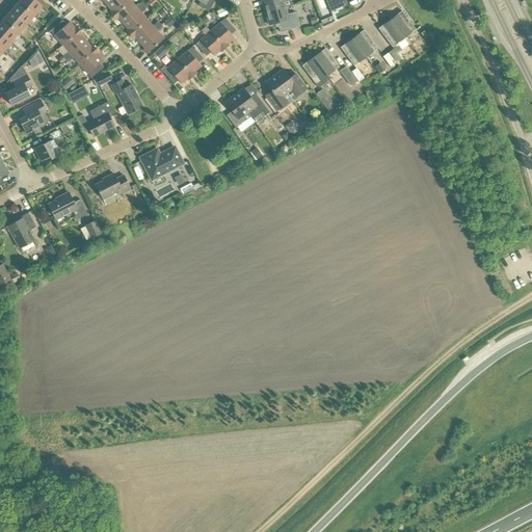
[(49,7),(41,0),(19,0),(0,22),(0,55),(43,7),(47,10),(49,7)]
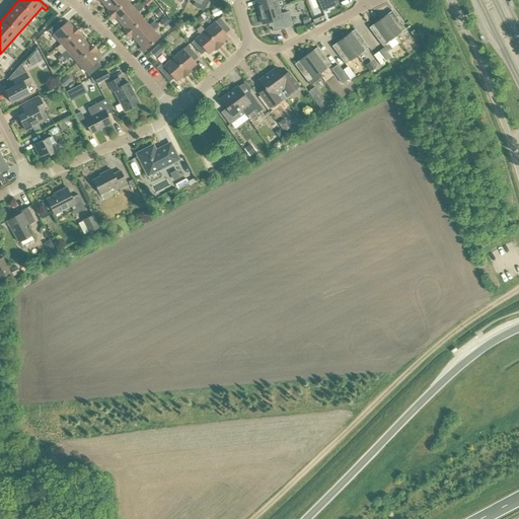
[(106,12),(110,16),(127,1),(126,0),(109,0),(103,5),(108,10),(106,12)]
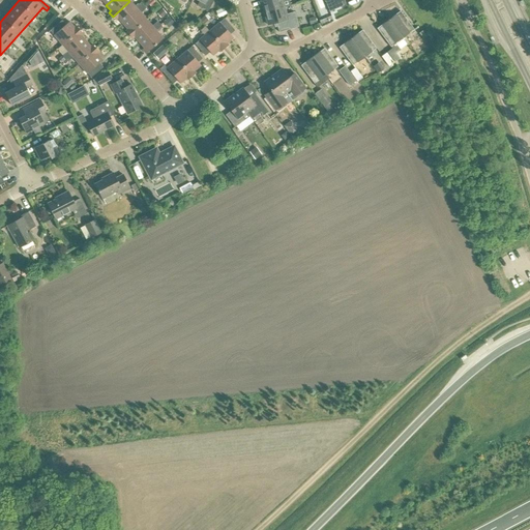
[(198,0),(200,1),(197,6),(208,11),(213,0),(198,0)]
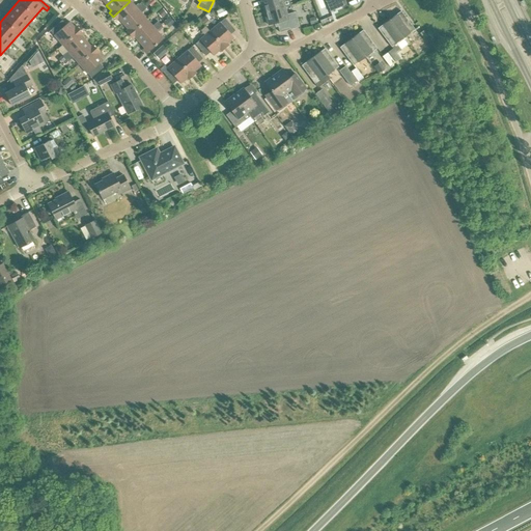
[(264,0),(261,1),(264,14),(284,7),(290,5),(288,0),(264,0)]
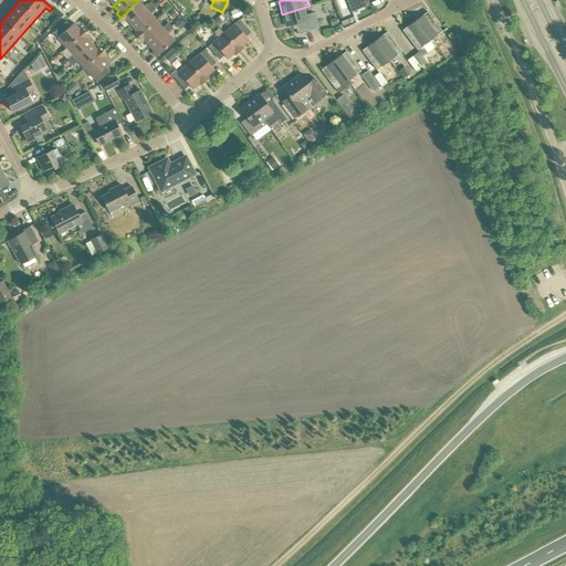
[(348,0),(347,1),(352,12),(369,6),(367,0),(348,0)]
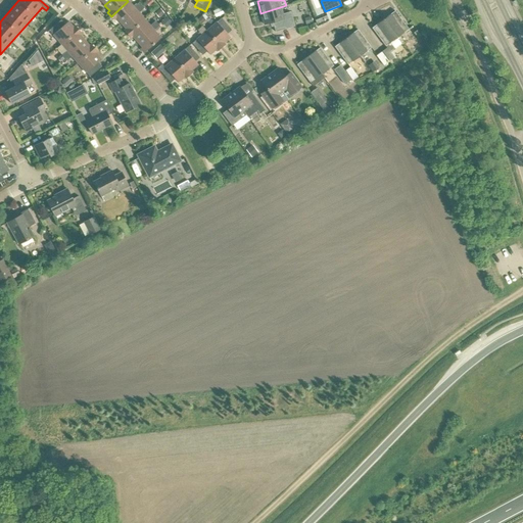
[(116,18),(121,24),(141,6),(139,3),(134,7),(128,1),(111,16),(114,19),(116,18)]
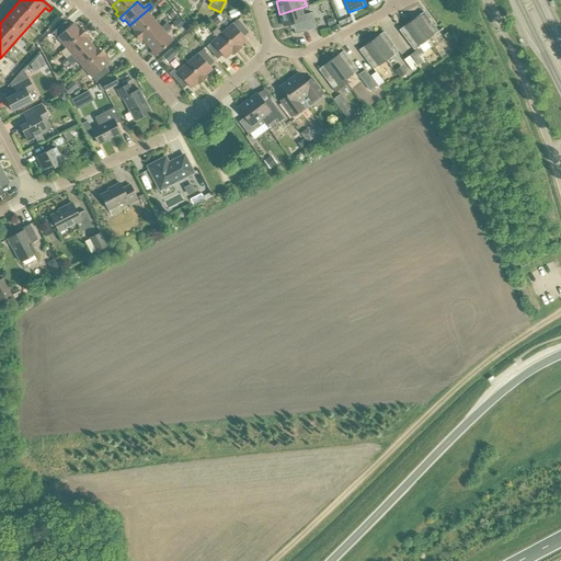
[(340,2),(332,7),(339,18),(345,14),(340,2)]
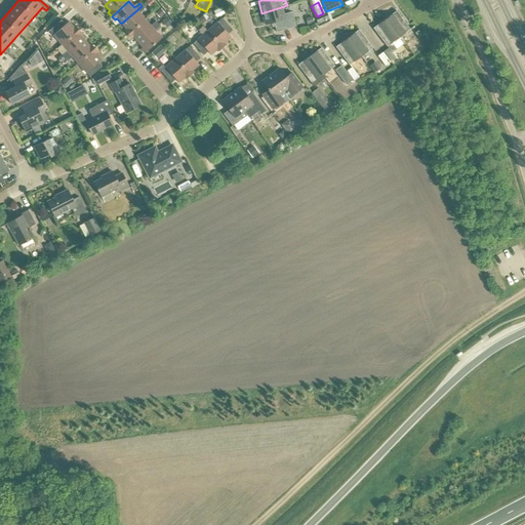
[(124,31),(127,35),(145,19),(139,13),(145,8),(142,6),(121,24),(126,30),(124,31)]
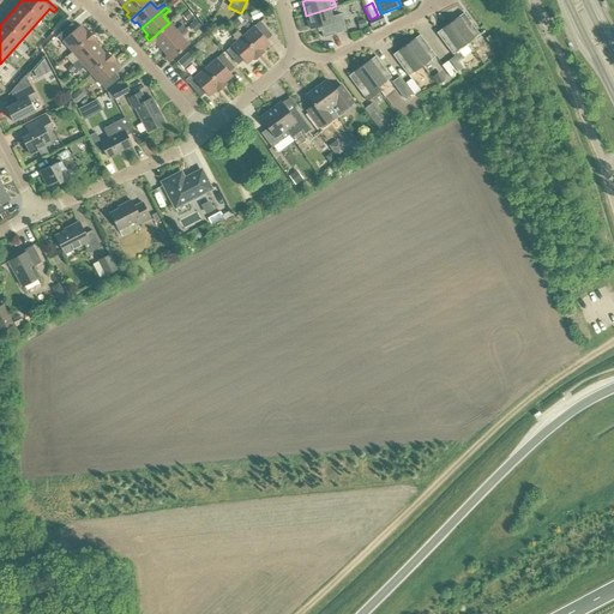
[(329,8),(306,16),(309,29),(320,26),(323,38),(345,31),(341,14),(331,17),(329,8)]
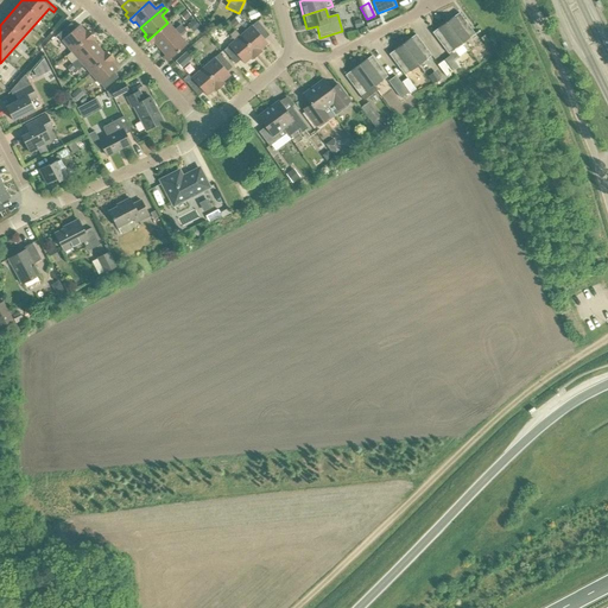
[(187,11),(181,16),(184,20),(190,16),(187,11)]
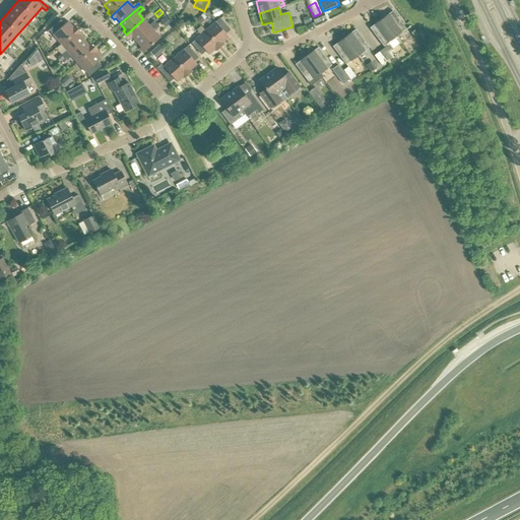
[(381,19),(394,38),(406,29),(392,11),(381,19)]
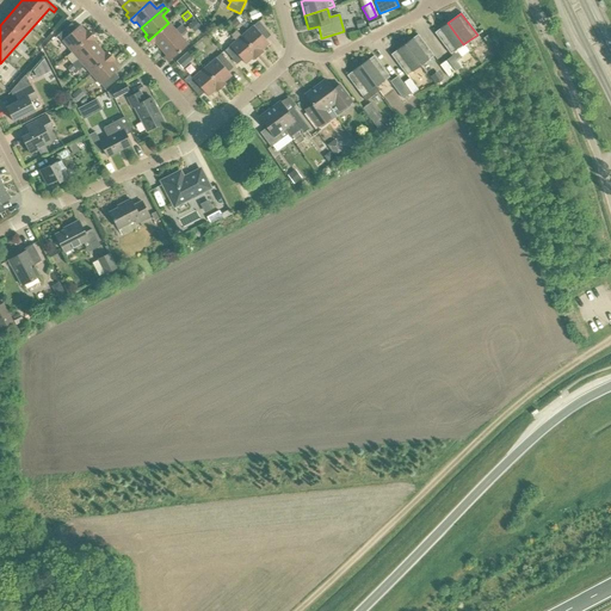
[(356,22),(358,29),(365,28),(363,19),(356,22)]
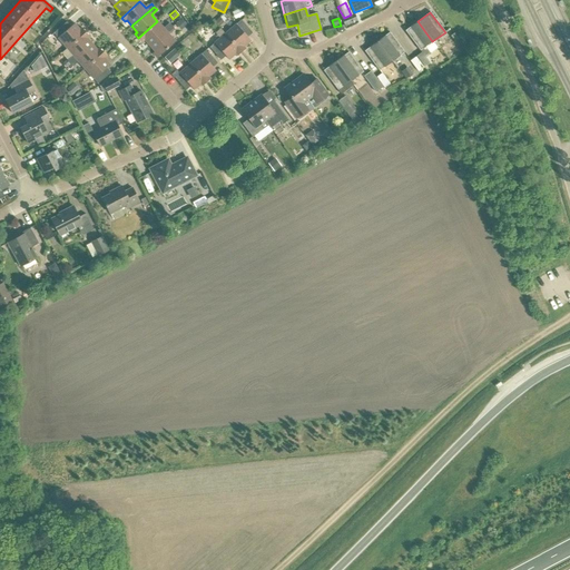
[(183,19),(176,25),(180,30),(187,25),(183,19)]
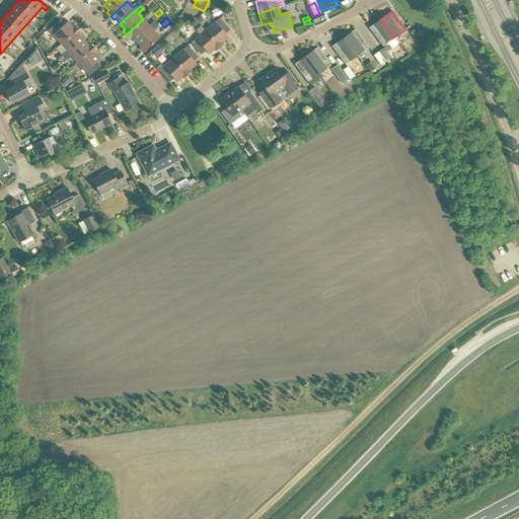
[(215,22),(205,30),(220,48),(223,45),(222,43),(228,38),(225,33),(229,30),(219,18),(215,22)]
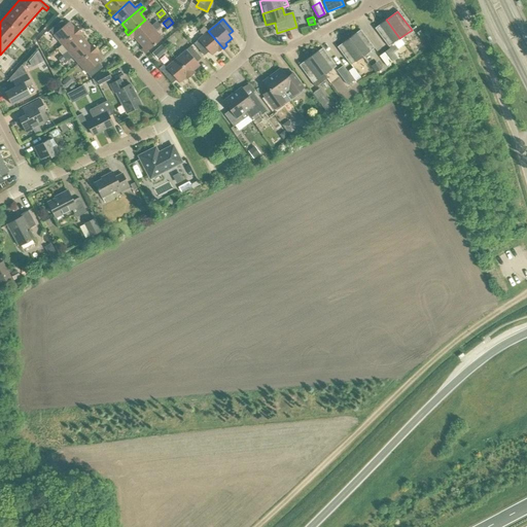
[(133,37),(138,42),(159,25),(156,22),(151,26),(145,20),(128,35),(132,39),(133,37)]
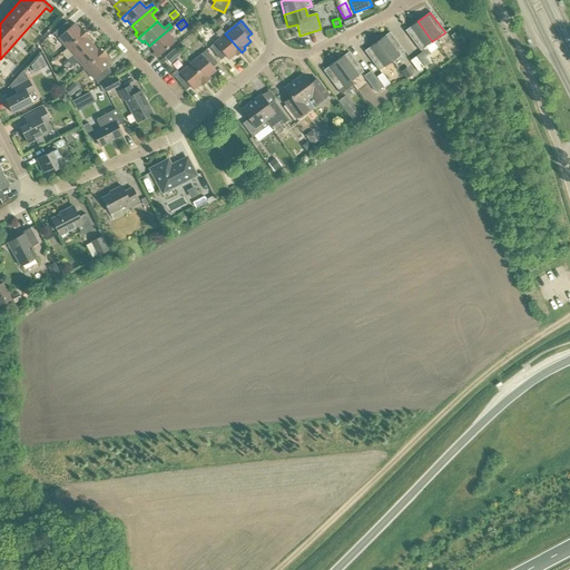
[(432,41),(418,21),(405,31),(420,51),(420,50),(422,52),(416,57),(424,67),(430,64),(425,58),(431,53),(425,47),(432,41)]
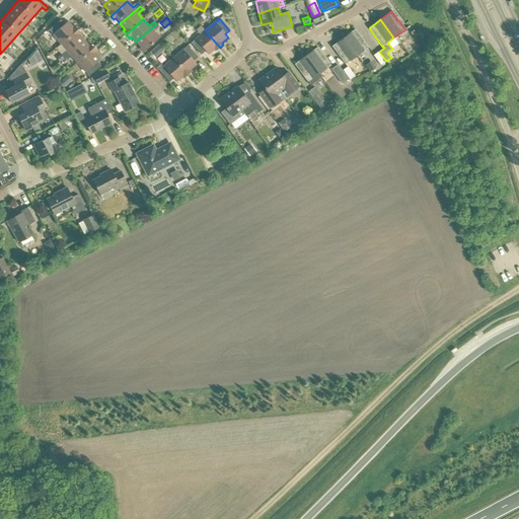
[(53,34),(59,42),(76,27),(74,25),(73,27),(68,21),(64,24),(61,20),(49,30),(53,34)]
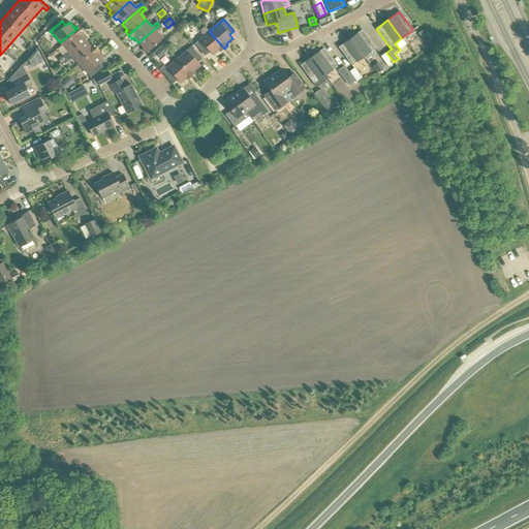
[(159,25),(138,42),(144,49),(142,50),(145,54),(162,38),(157,32),(162,27),(159,25)]
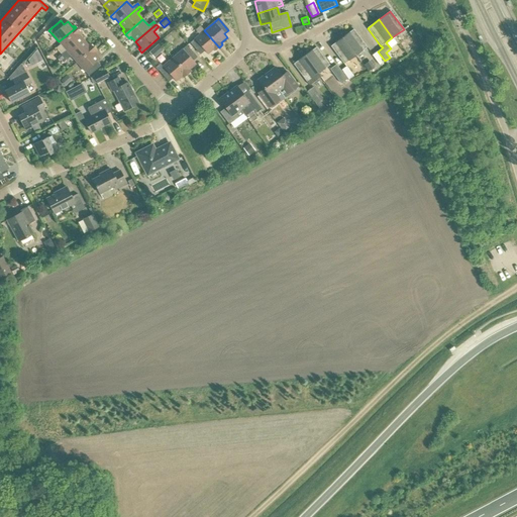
[(81,33),(76,27),(59,41),(66,50),(61,55),(63,58),(84,40),(79,34),(81,33)]
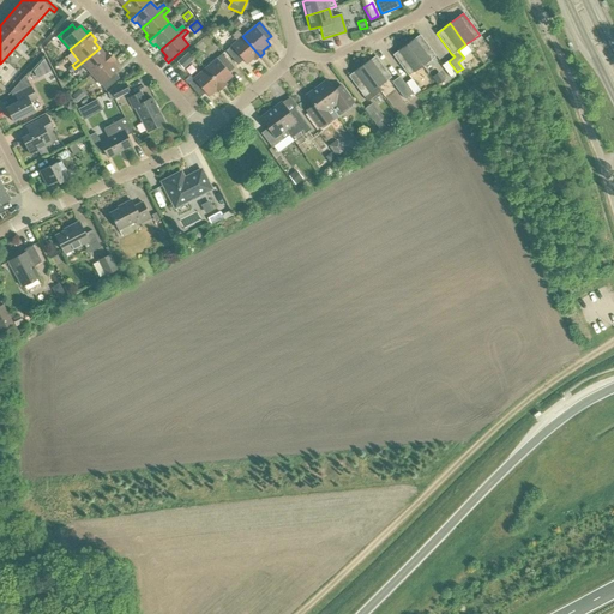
[(420,35),(405,44),(422,66),(435,56),(420,35)]
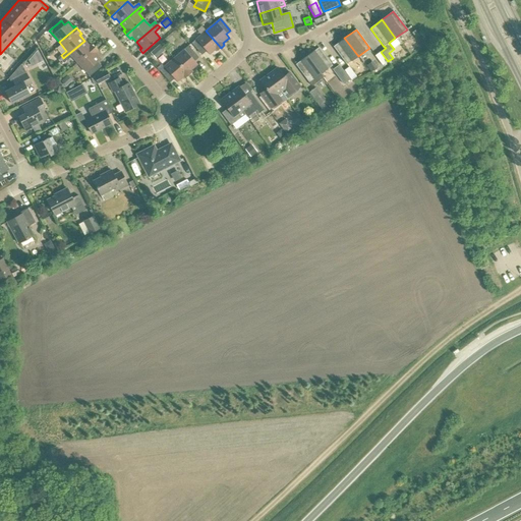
[(221,48),(206,31),(195,40),(191,43),(201,55),(206,51),(209,55),(215,49),(217,51),(221,48)]
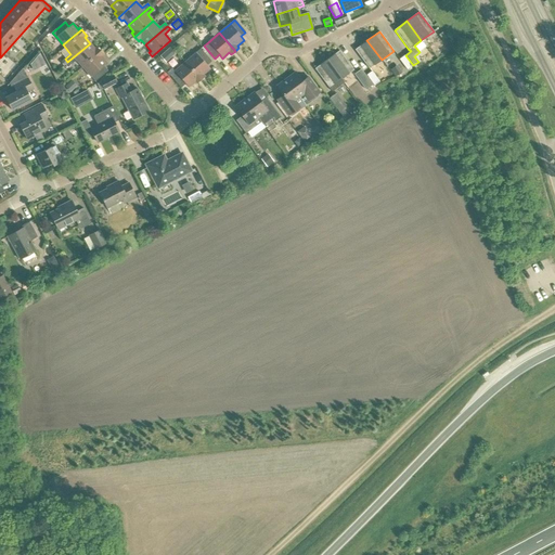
[(382,60),(366,40),(355,50),(369,69),(382,60)]
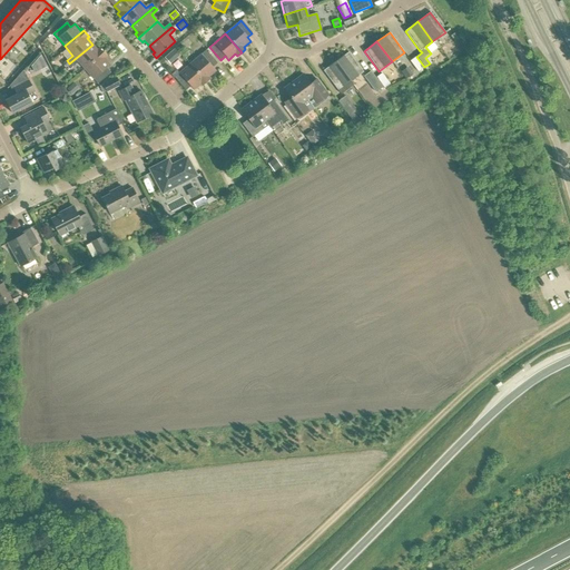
[(78,61),(86,71),(105,55),(99,48),(97,50),(92,45),(69,64),(72,67),(78,61)]
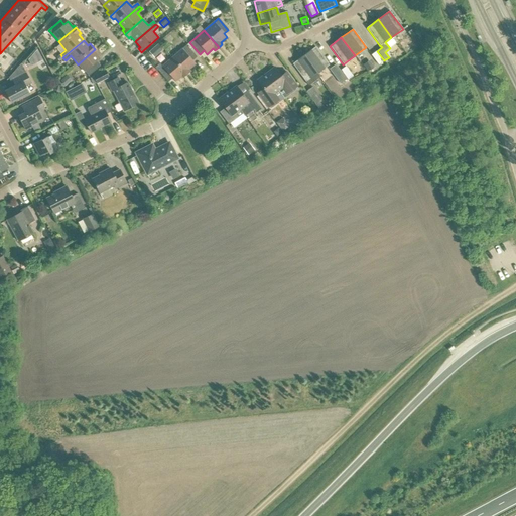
[(157,44),(149,52),(154,58),(162,50),(157,44)]
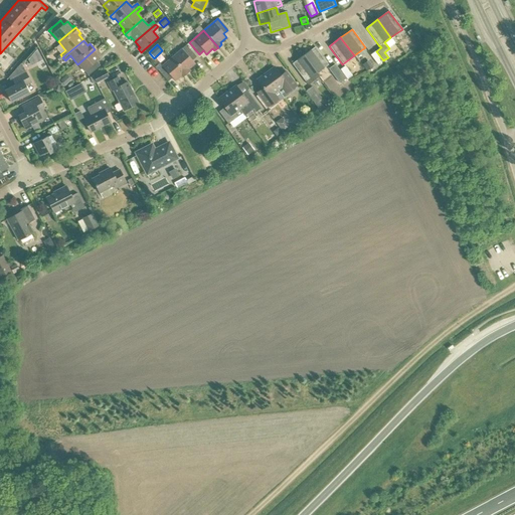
[(181,49),(172,57),(186,74),(190,71),(188,69),(194,64),(192,61),(196,57),(186,45),(182,49),(181,49)]
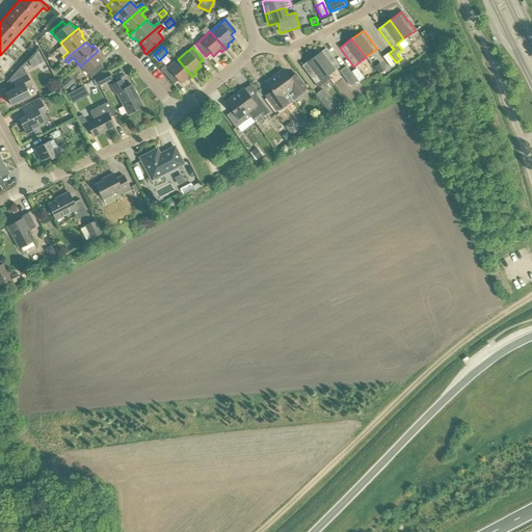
[(325,49),(314,57),(327,76),(339,68),(325,49)]
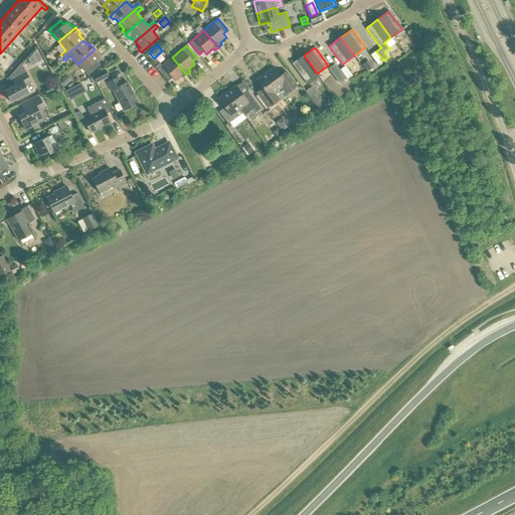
[(95,49),(77,64),(83,71),(84,71),(88,75),(100,65),(96,61),(100,58),(95,52),(97,51),(95,49)]
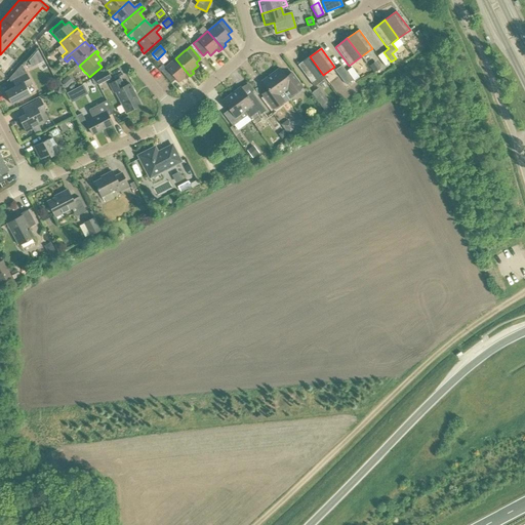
[(377,56),(386,66),(390,63),(382,52),(377,56)]
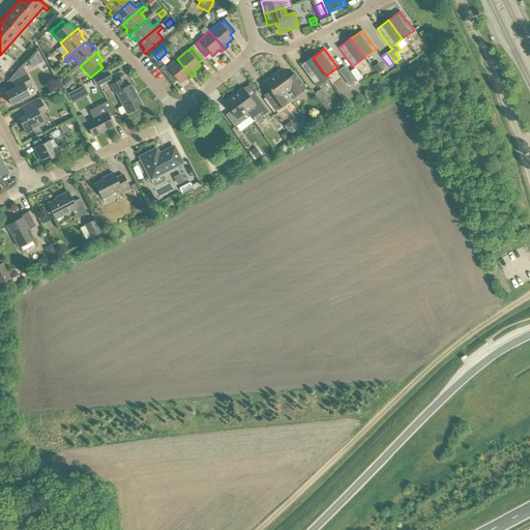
[(326,76),(313,57),(300,65),(315,84),(326,76)]
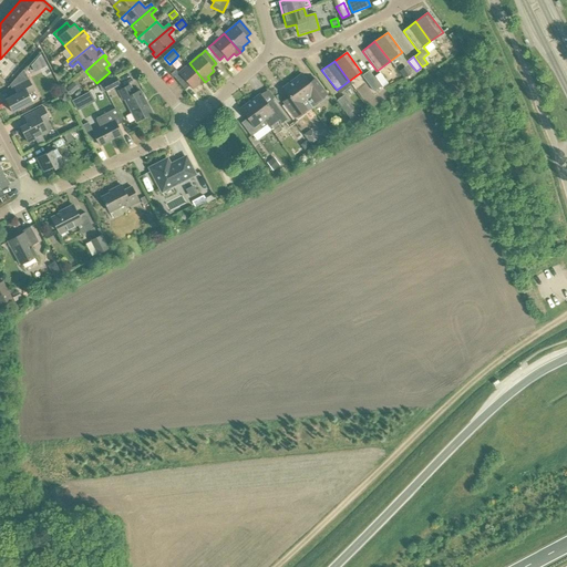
[(205,82),(189,63),(178,73),(174,78),(185,90),(189,85),(193,90),(199,84),(200,85),(205,82)]
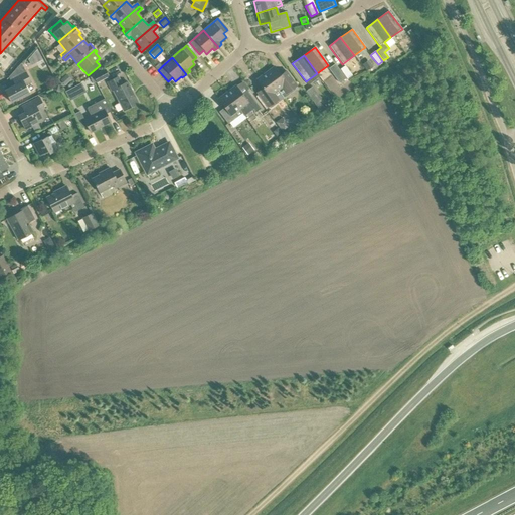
[(369,60),(363,65),(368,71),(373,67),(369,60)]
